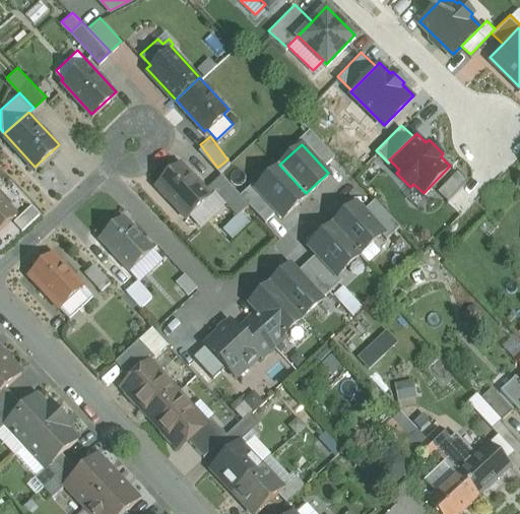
[(180,159),(155,182),(186,215),(189,213),(210,192),(180,159)]
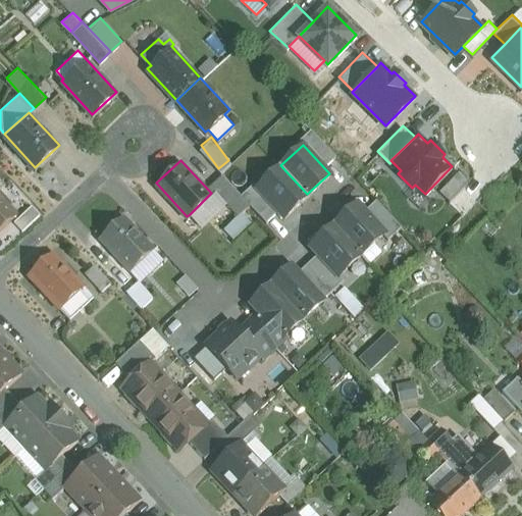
[(253,183),(233,161),(221,172),(241,194),(253,183)]
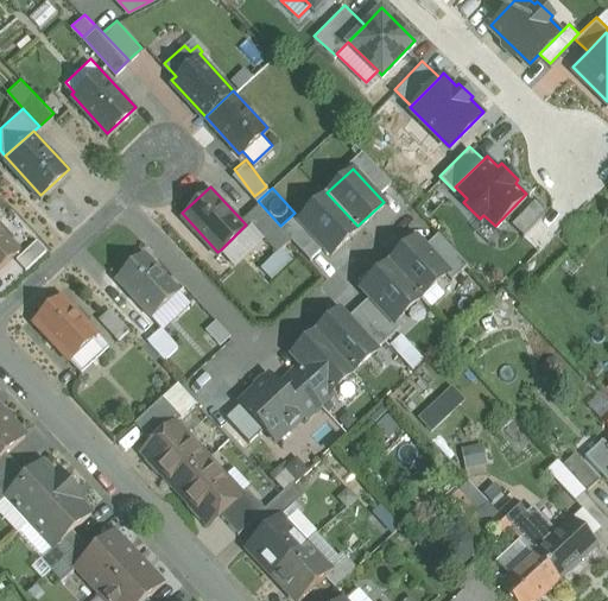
[(358,226),(327,193),(301,217),(331,251),(358,226)]
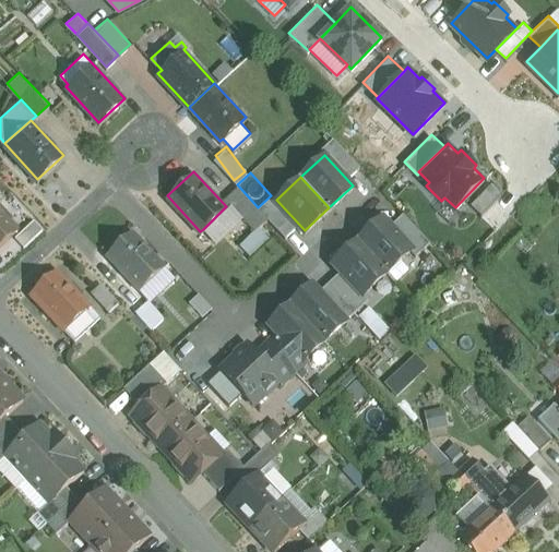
[(258,207),(237,184),(224,196),(230,203),(241,215),(254,229),(258,226),(266,217),(258,207)]
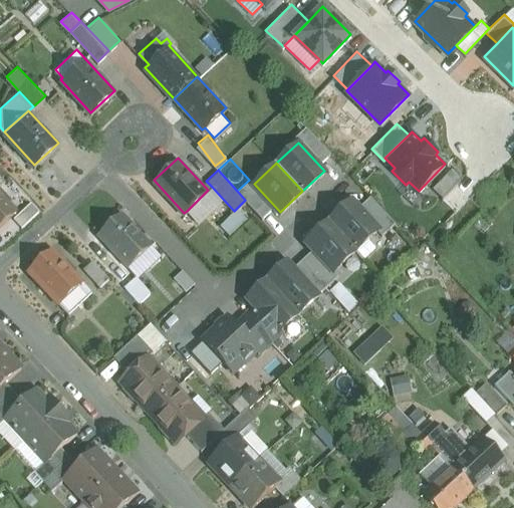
[(212,187),(208,190),(187,211),(197,221),(222,198),(212,187)]
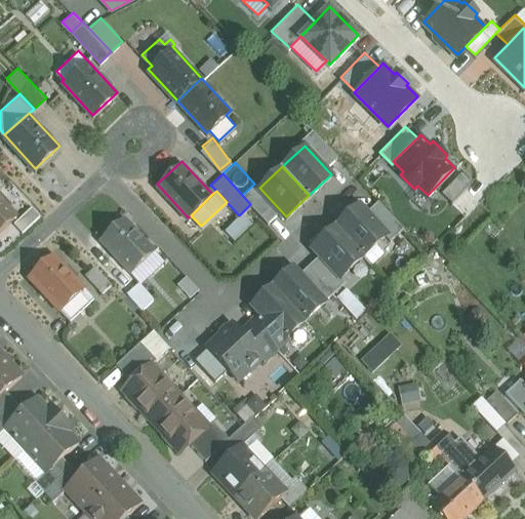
[(0,229),(17,213),(0,194),(0,229)]
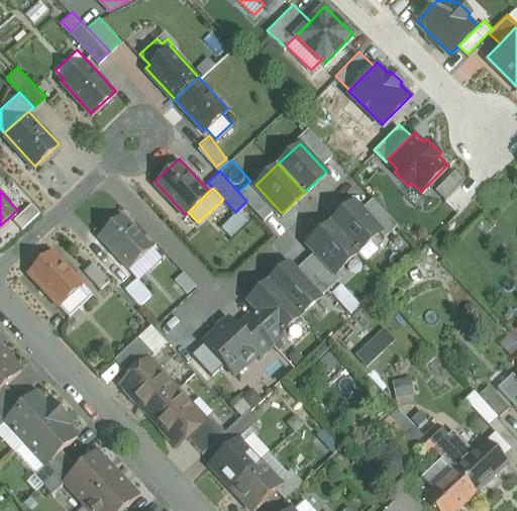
[(380,229),(353,201),(331,221),(357,249),(380,229)]
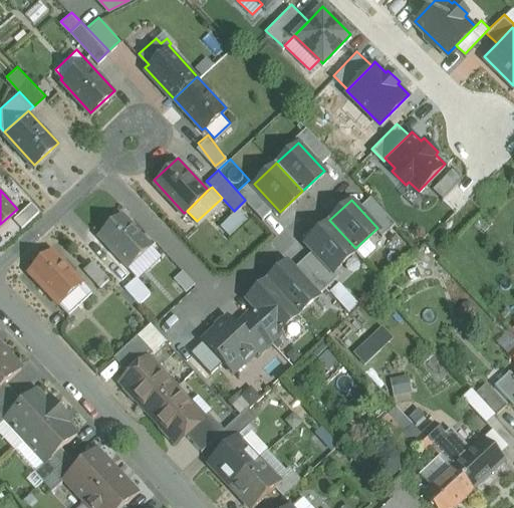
[(237,208),(234,211),(220,223),(229,233),(246,217),(237,208)]
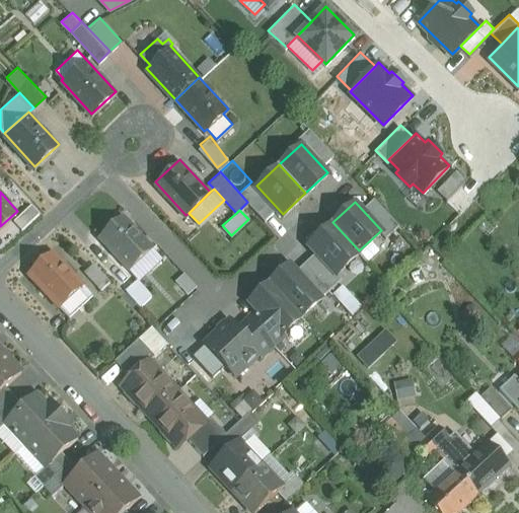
[(153,245),(123,213),(98,235),(129,268),(153,245)]
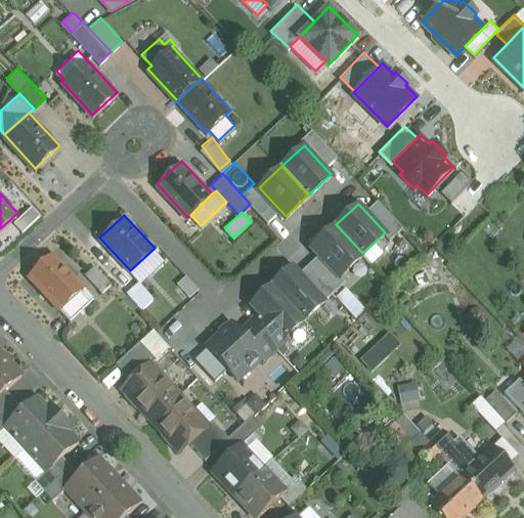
[(362,253),(336,224),(313,246),(340,273),(362,253)]
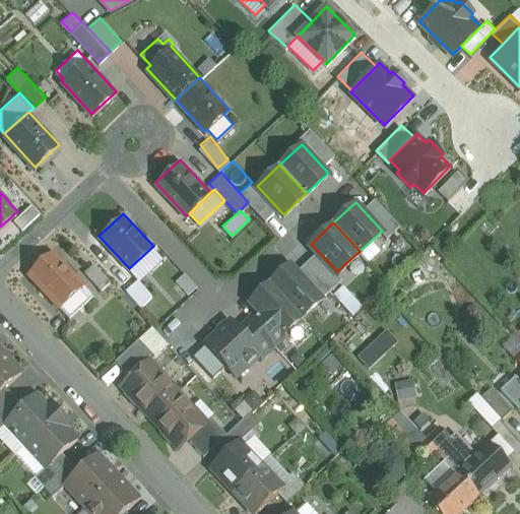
[(53,250),(28,272),(59,305),(60,305),(69,315),(92,293),(53,250)]
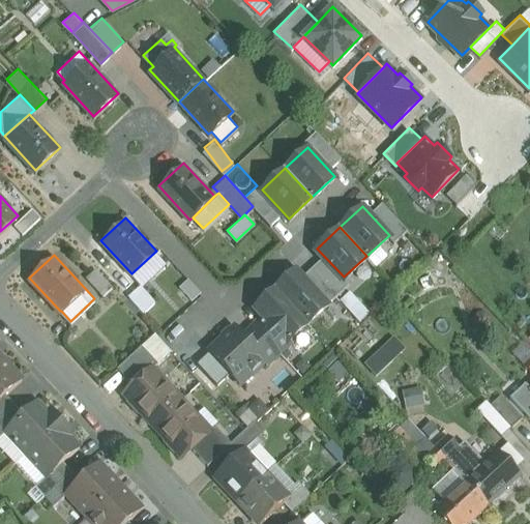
[(112,284),(94,266),(86,274),(102,293),(112,284)]
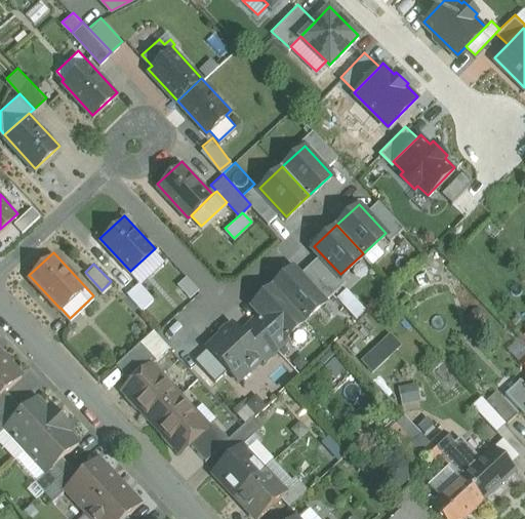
[(323,300),(292,267),(273,284),(304,318),(323,300)]
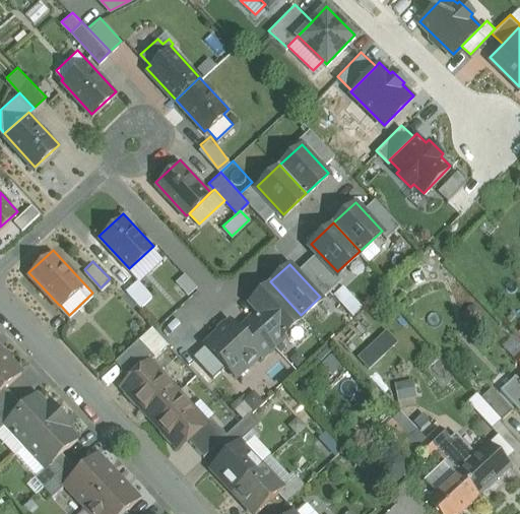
[(139,303),(151,292),(137,275),(124,285),(139,303)]
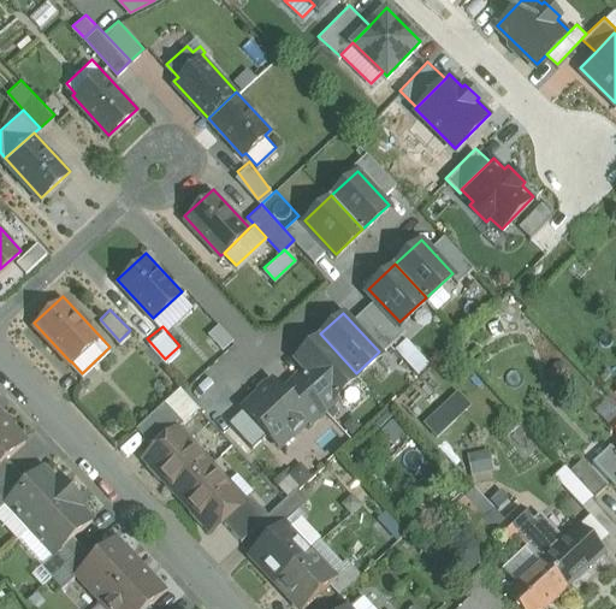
[(356,373),(320,333),(297,355),(333,394),(356,373)]
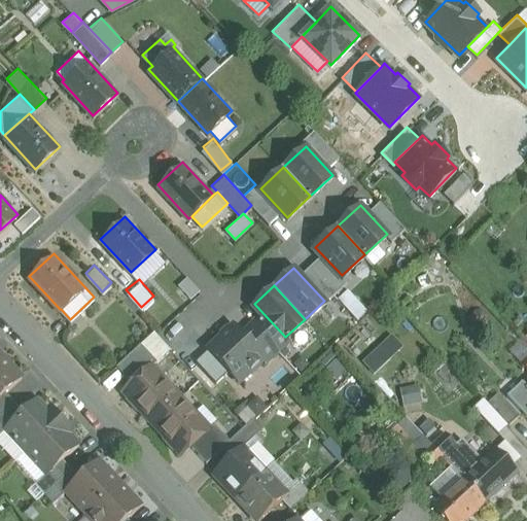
[(339,294),(356,313),(364,305),(347,287),(339,294)]
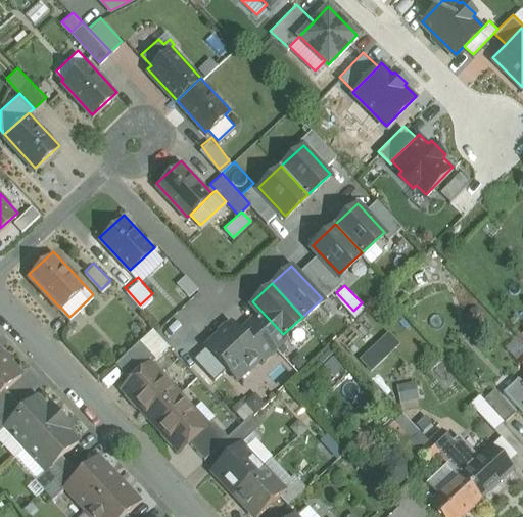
[(275,344),(251,319),(240,330),(262,354),(260,355),(263,357),(275,344)]
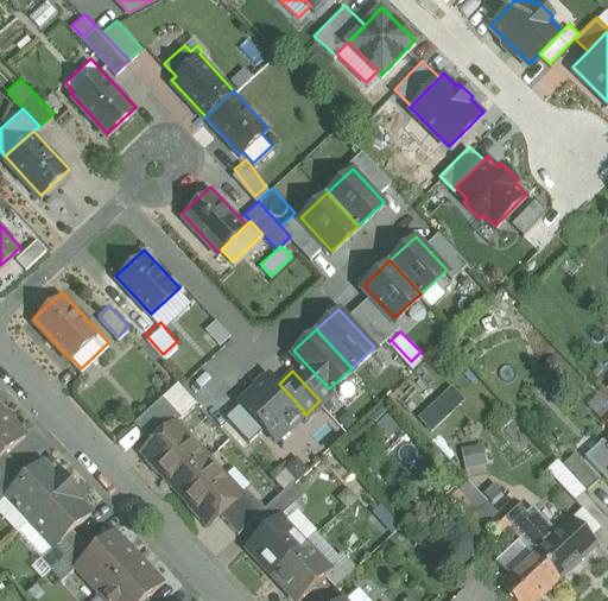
[(279,384),(268,373),(240,399),(276,437),(303,412),(304,411),(279,384)]
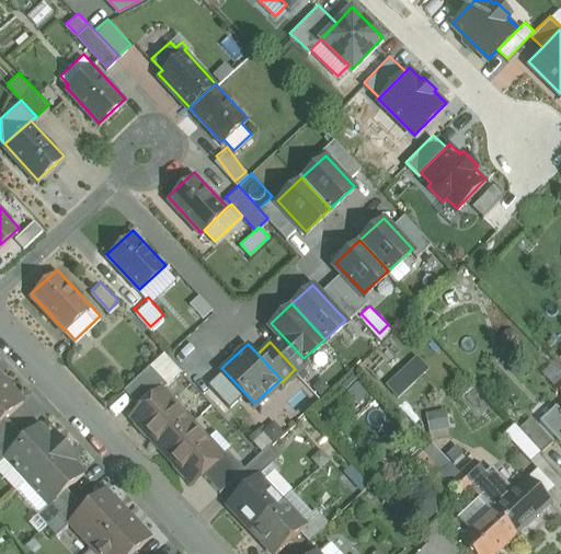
[(414,348),(385,379),(398,392),(427,361),(414,348)]
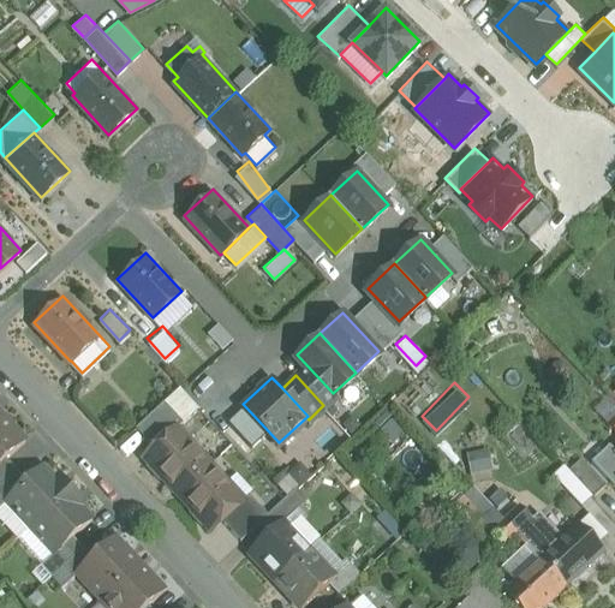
[(183,418),(163,398),(136,424),(154,445),(175,424),(175,425),(183,418)]
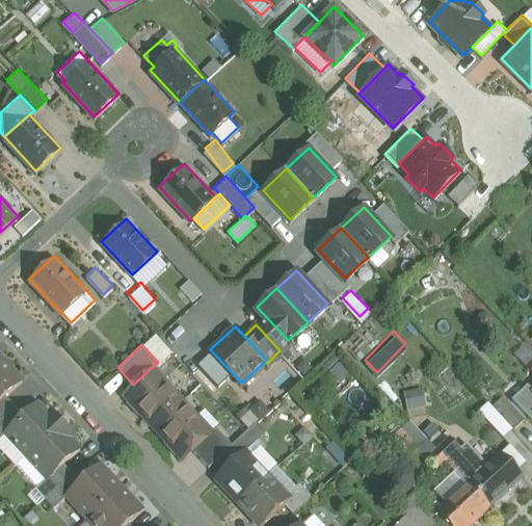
[(2,356),(0,358),(0,397),(5,393),(22,377),(2,356)]
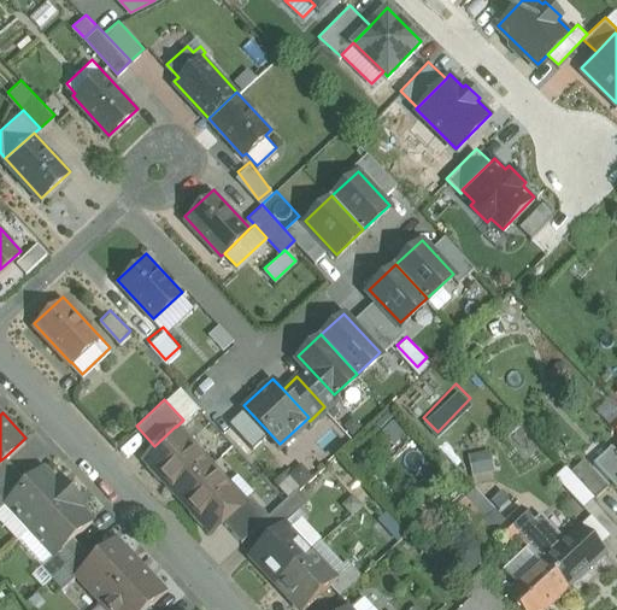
[(176,427),(176,426),(154,446),(146,453),(180,491),(210,463),(176,427)]
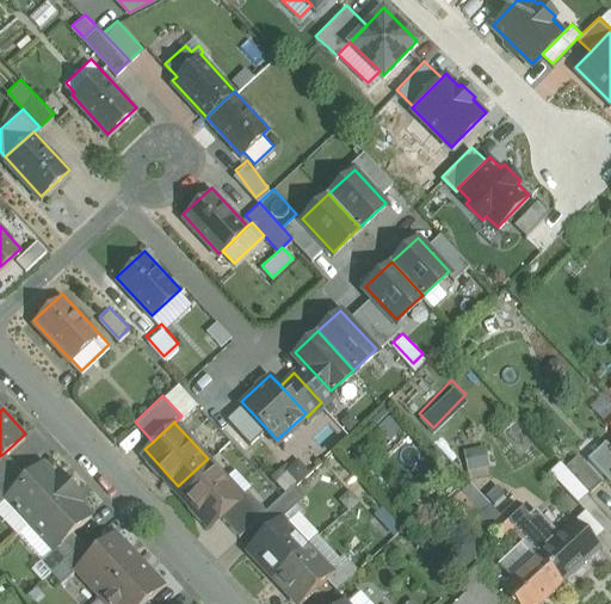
[(610,468),(610,466),(587,442),(575,453),(600,479),(610,468)]
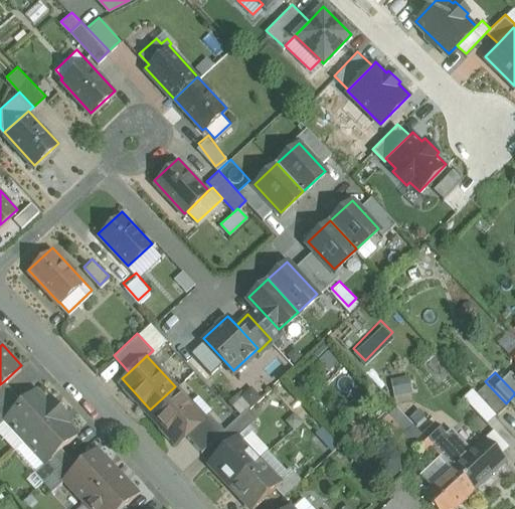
[(409,373),(391,374),(393,395),(410,394),(409,373)]
